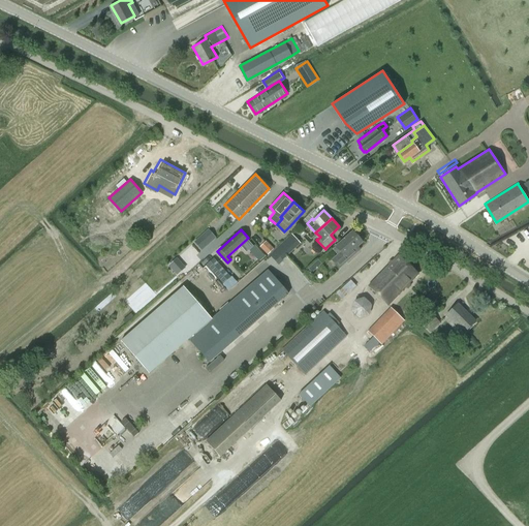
[(352,229),(333,248),(337,252),(331,257),(339,267),(359,249),(355,247),(363,241),(352,229)]
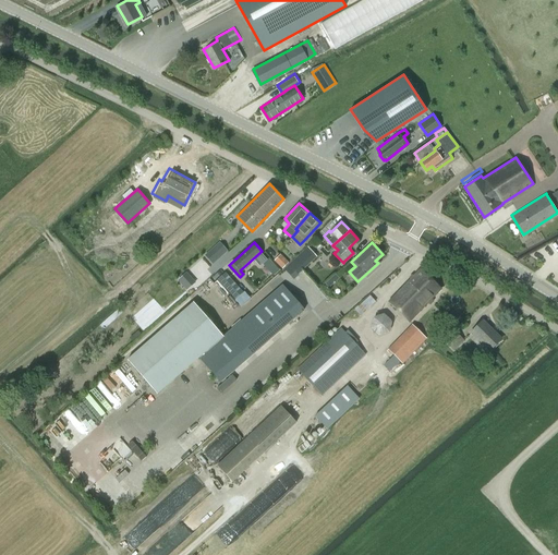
[(291,274),(315,252),(308,244),(284,266),(291,274)]
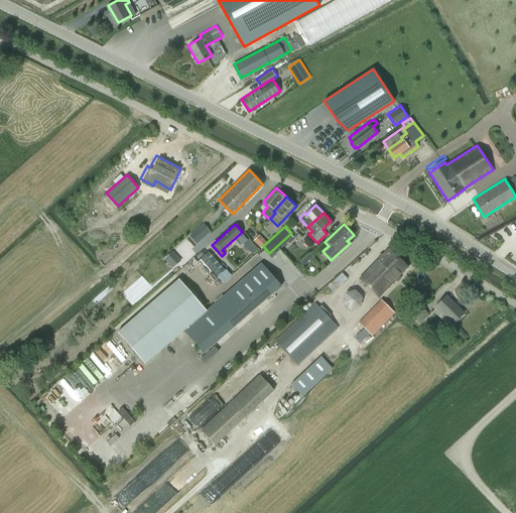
[(190,236),(197,242),(201,238),(196,232),(190,236)]
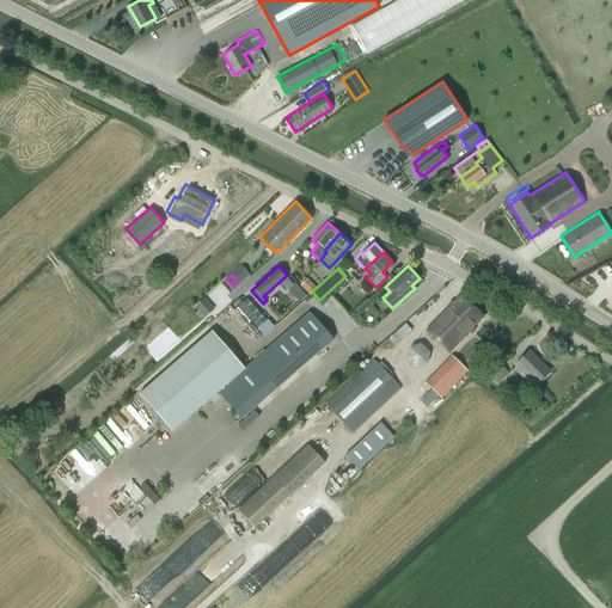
[(317,284),(307,276),(300,283),(310,293),(317,284)]
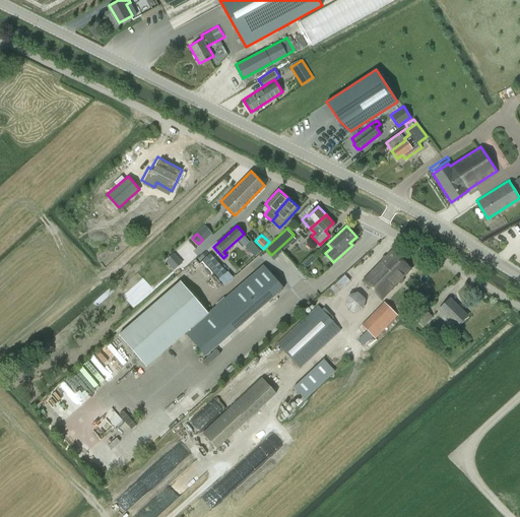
[(190,250),(195,245),(188,238),(183,244),(190,250)]
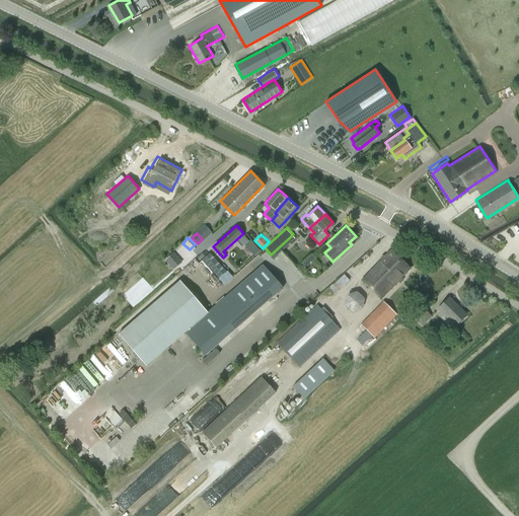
[(371,288),(400,258),(391,248),(362,279),(371,288)]
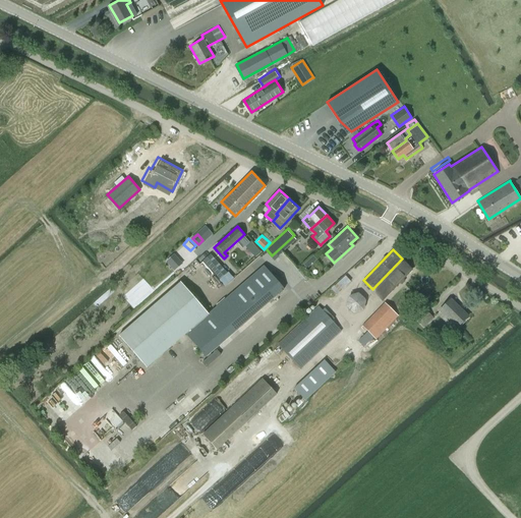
[(175,250),(166,257),(174,268),(183,261),(175,250)]
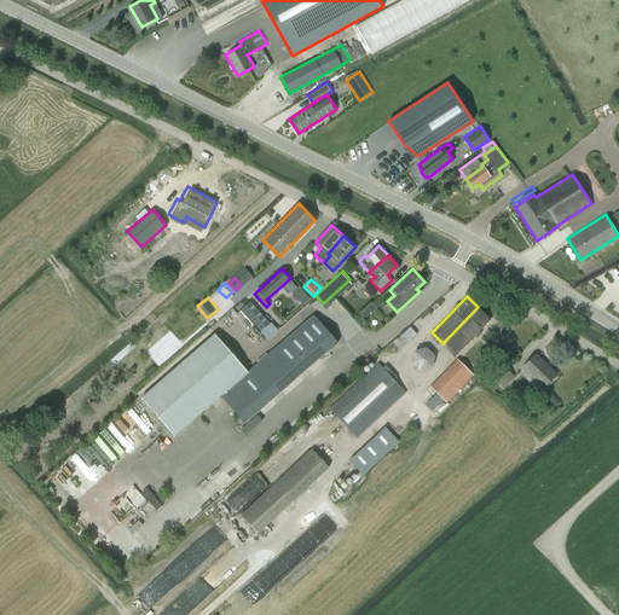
[(249,299),(241,306),(261,329),(270,321),(249,299)]
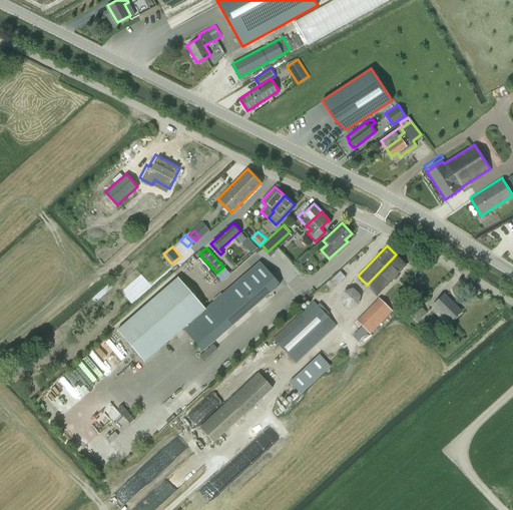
[(300,259),(303,263),(308,259),(304,255),(300,259)]
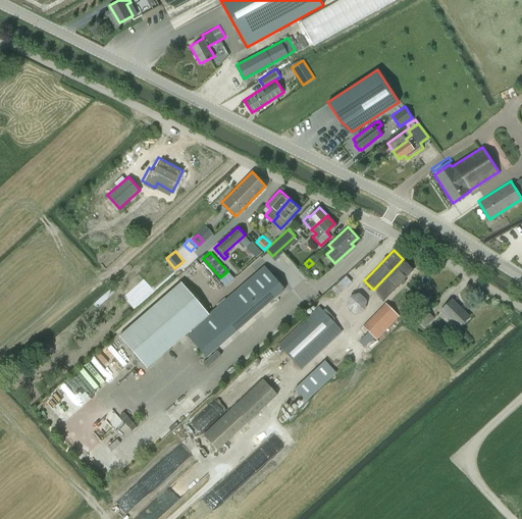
[(412,268),(403,259),(373,290),(382,299),(412,268)]
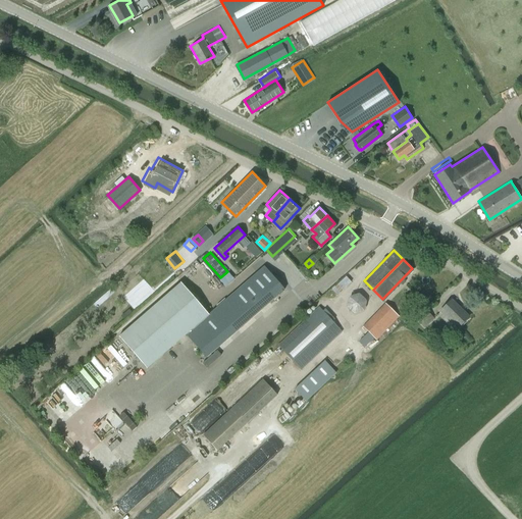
[(264,265),(209,312),(187,332),(206,356),(284,289),(264,265)]
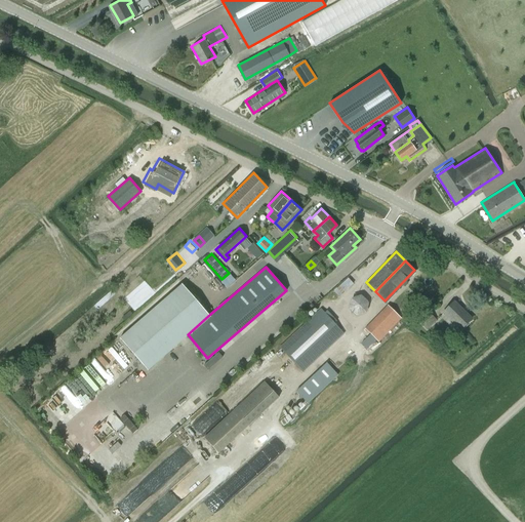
[(353,282),(348,276),(336,286),(341,292),(353,282)]
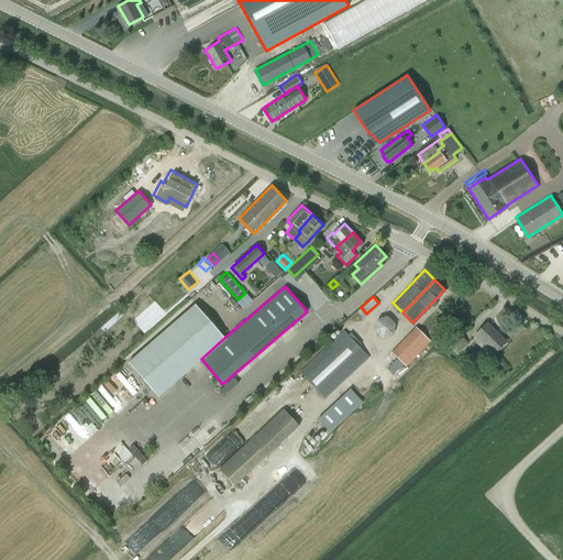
[(201,359),(225,337),(218,328),(196,303),(128,362),(151,387),(158,396),(201,359)]
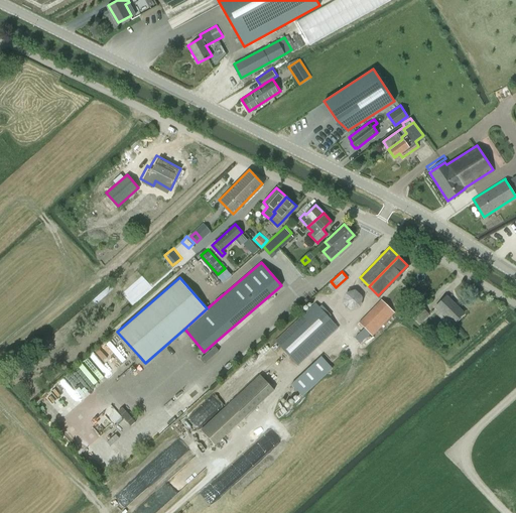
[(342,299),(355,308),(365,294),(352,285),(342,299)]
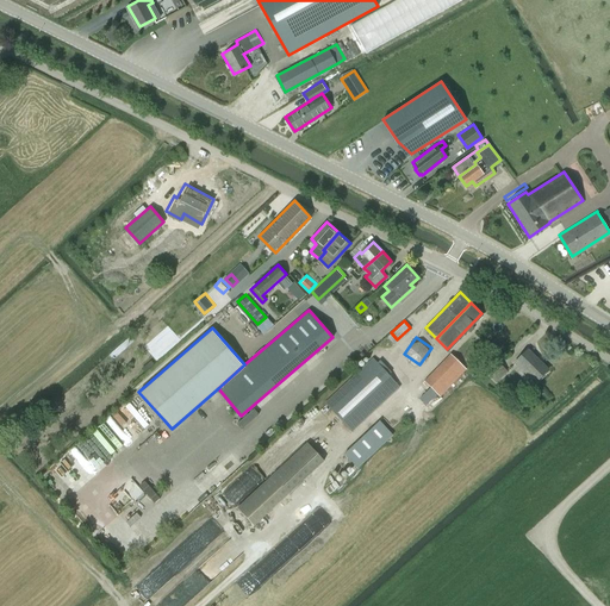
[(534,380),(547,367),(528,348),(515,361),(534,380)]
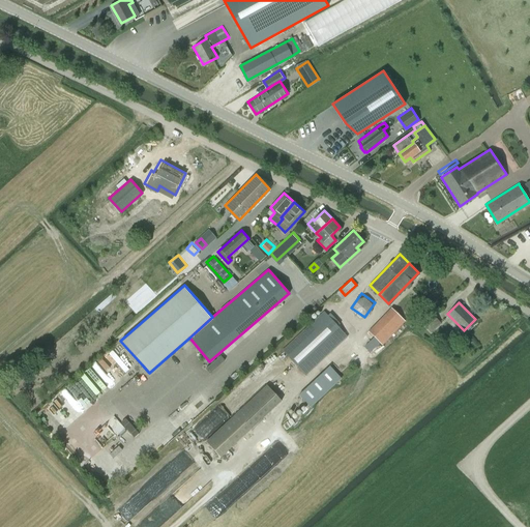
[(369,329),(374,334),(364,345),(370,350),(381,341),(381,342),(404,319),(391,306),(369,329)]
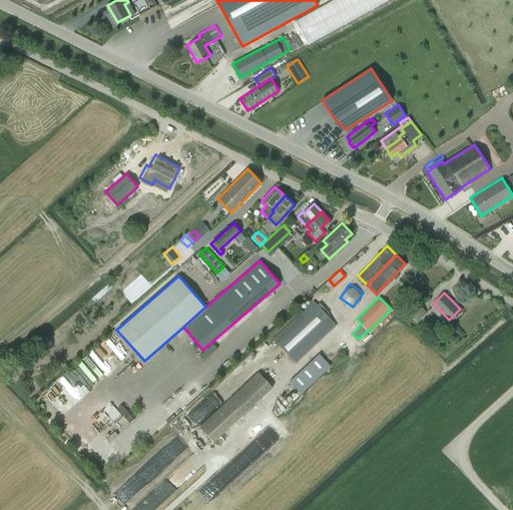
[(296,361),(335,324),(314,301),(275,337),(296,361)]
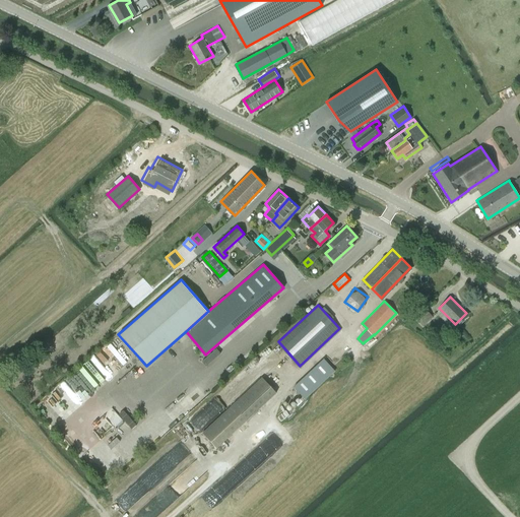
[(423,325),(433,315),(424,306),(413,315),(423,325)]
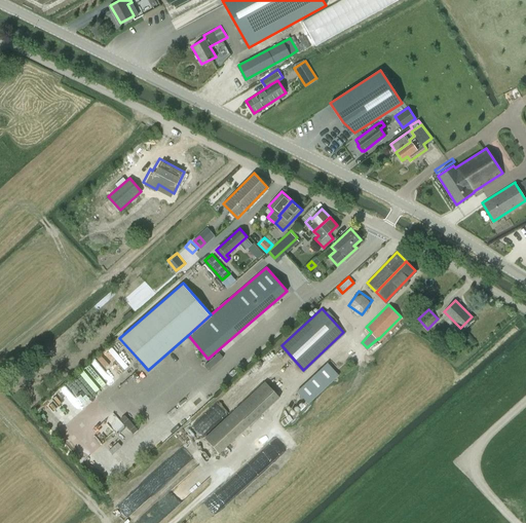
[(219,348),(204,363),(210,368),(224,353),(219,348)]
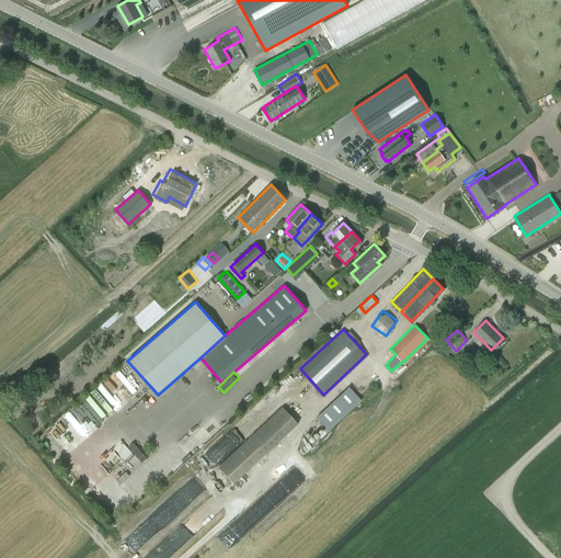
[(296,377),(284,382),(287,391),(299,387),(296,377)]
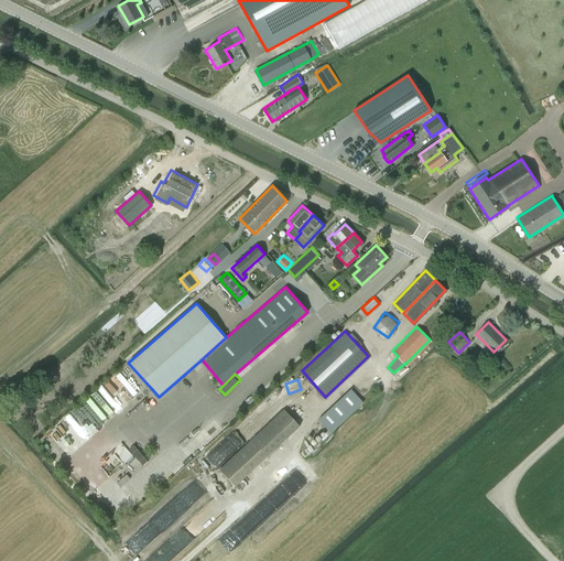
[(331,431),(362,401),(350,388),(318,418),(331,431)]
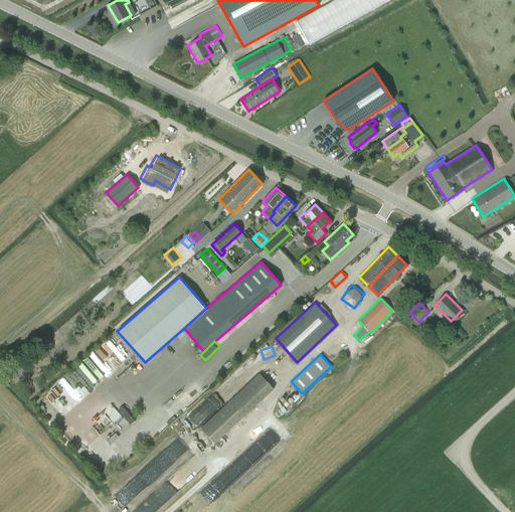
[(200,427),(214,443),(274,387),(260,372),(200,427)]
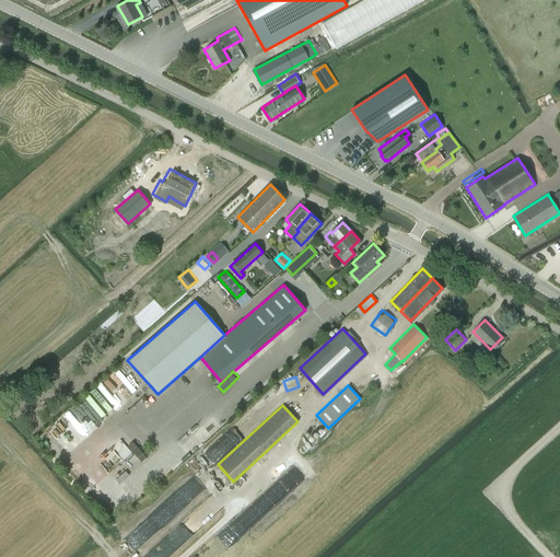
[(115,448),(121,456),(131,450),(125,440),(115,448)]
